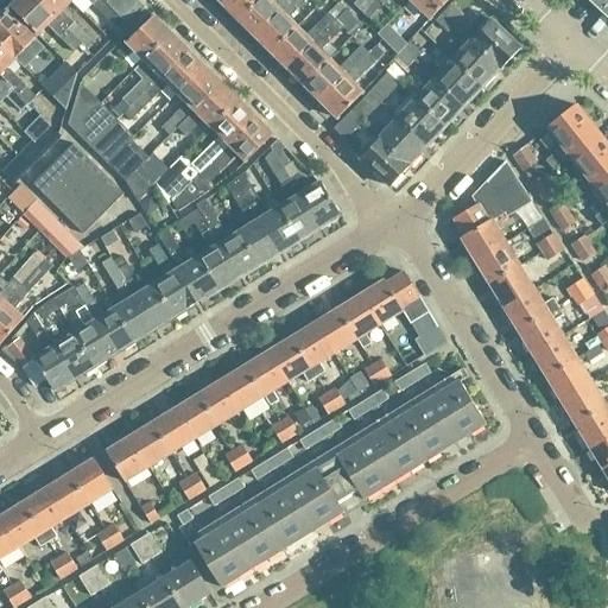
[(81,44),(36,0),(16,0),(10,7),(36,33),(45,24),(74,52),(81,44)]
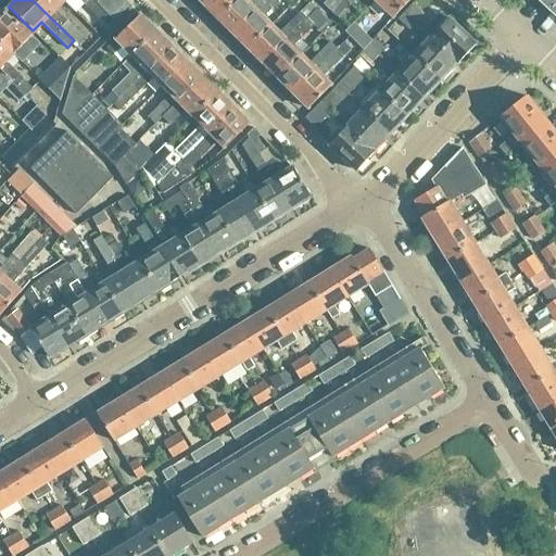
[(63,0),(33,0),(74,40),(76,43),(84,36),(55,8),(63,0)]
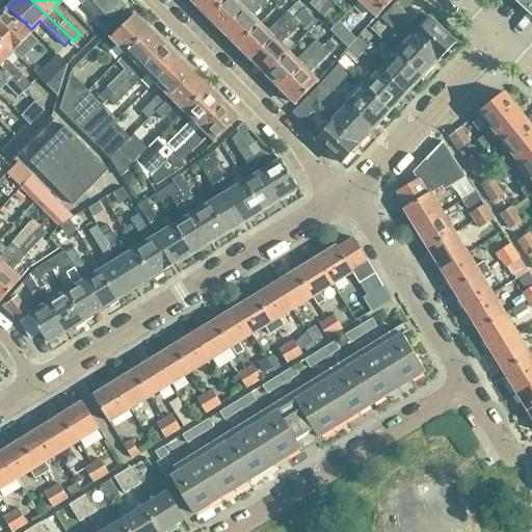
[(89,0),(60,0),(76,0),(96,20),(102,12),(89,0)]
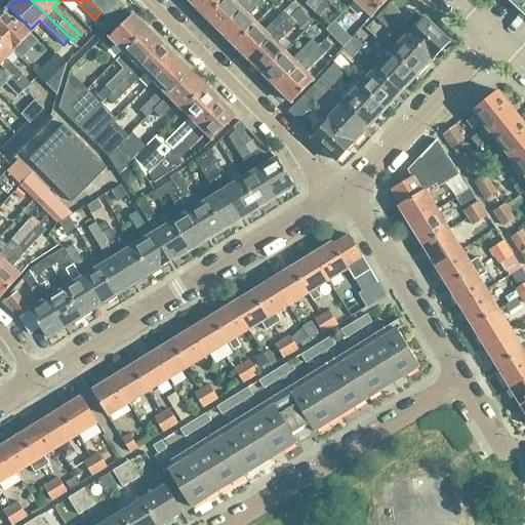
[(88,0),(101,12),(112,0),(88,0)]
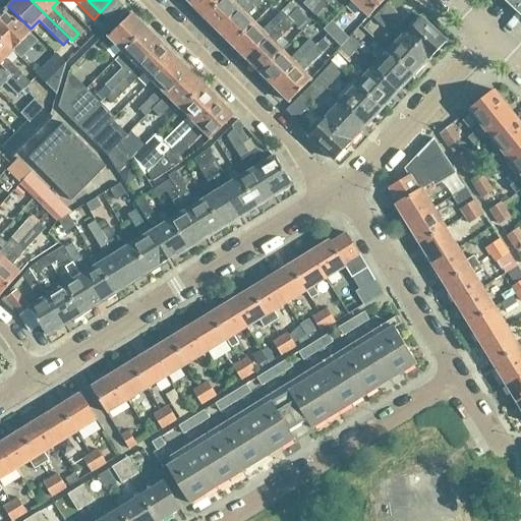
[(191,0),(189,2),(204,16),(219,0),(191,0)]
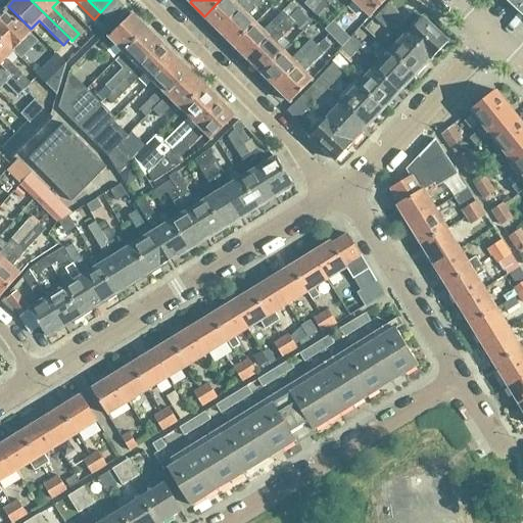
[(234,0),(233,1),(231,0),(220,0),(204,16),(219,31),(248,0),(234,0)]
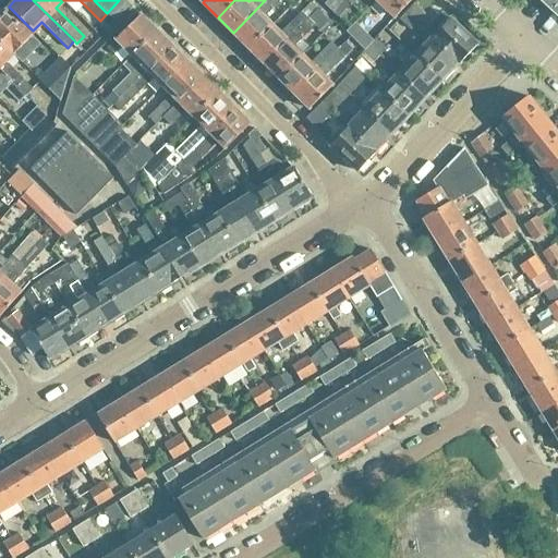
[(278,0),(265,0),(233,33),(249,48),(271,24),(264,15),(278,0)]
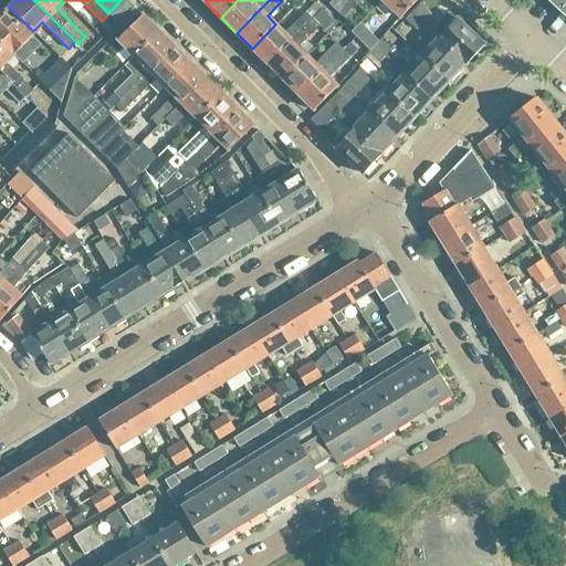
[(335,10),(344,0),(331,0),(328,3),(335,10)]
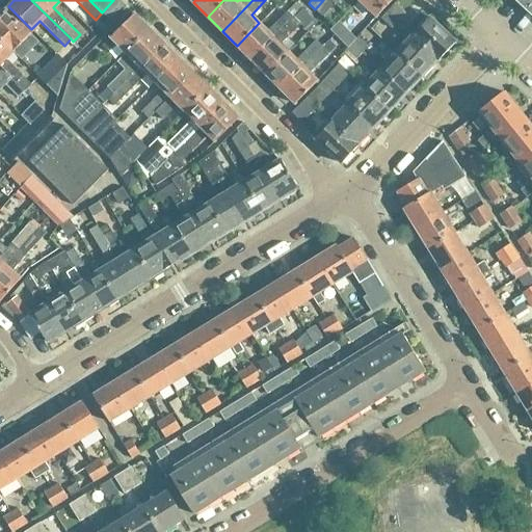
[(323,0),(315,9),(322,16),(334,3),(335,4),(338,0),(323,0)]
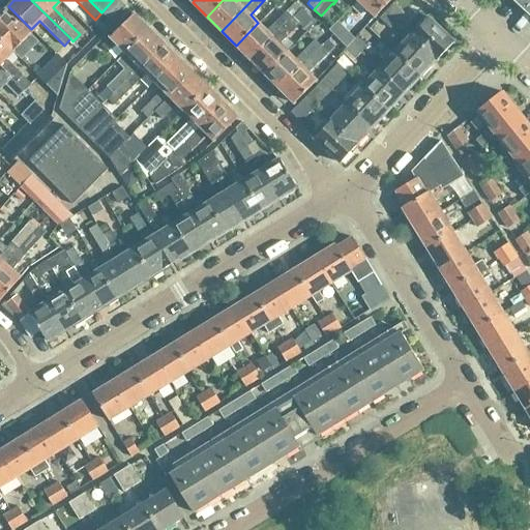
[(357,0),(375,16),(389,0),(357,0)]
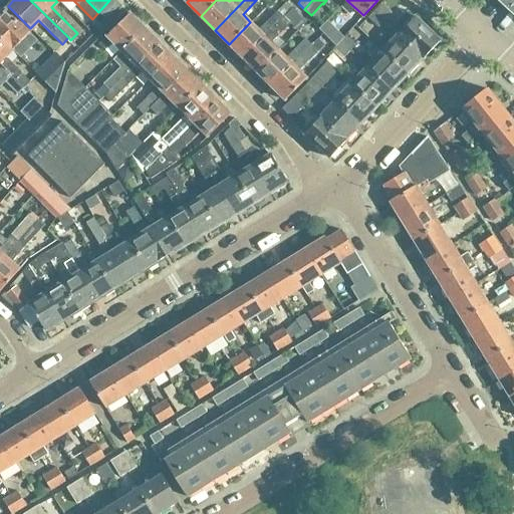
[(400,3),(397,0),(382,0),(373,10),(383,19),(400,3)]
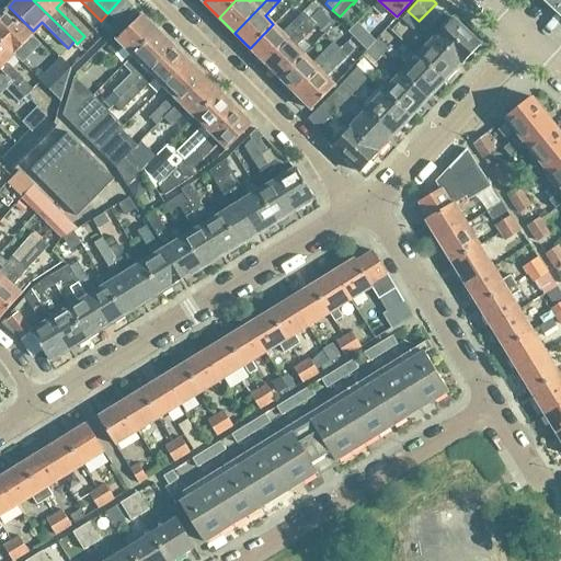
[(560,0),(542,0),(560,16),(560,0)]
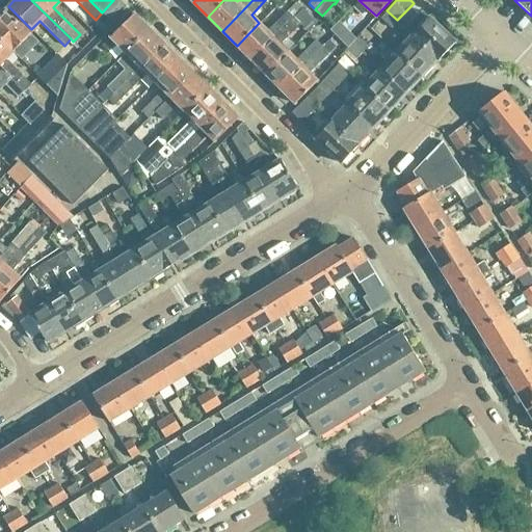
[(259,23),(237,46),(251,60),(302,8),(295,2),(287,11),(286,9),(266,29),(259,23)]
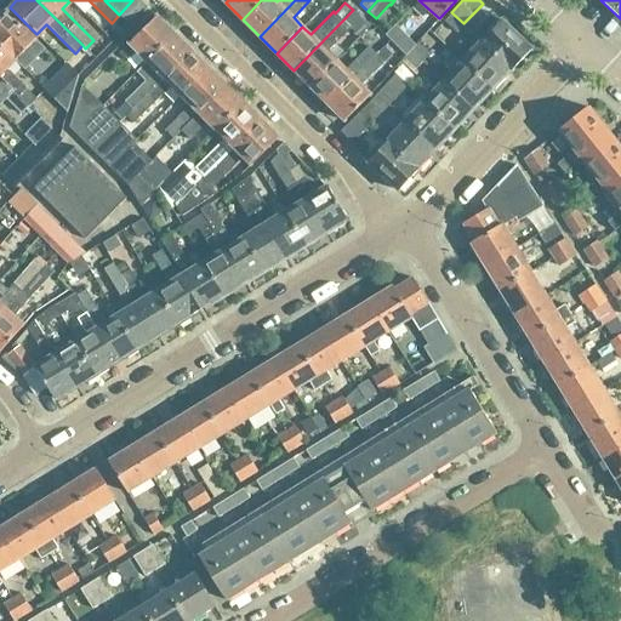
[(35,40),(6,10),(0,16),(0,44),(15,60),(23,67),(30,60),(23,52),(35,40)]
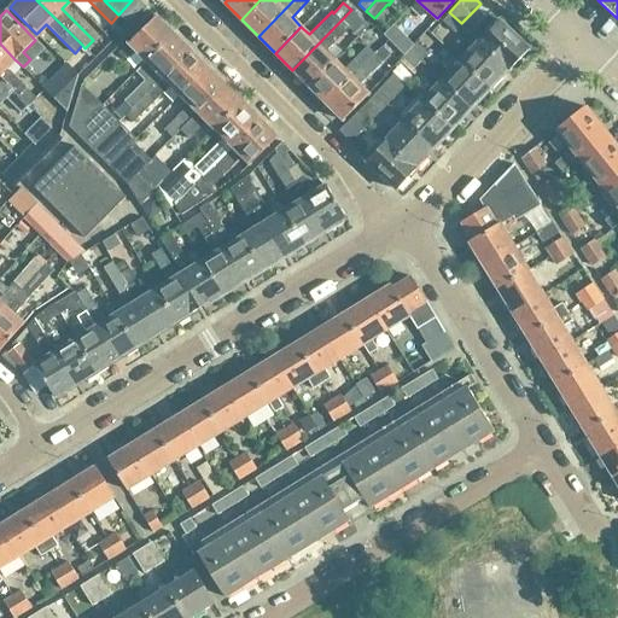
[(367,25),(351,10),(292,70),(309,87),(334,59),(325,50),(347,27),(357,36),(367,25)]
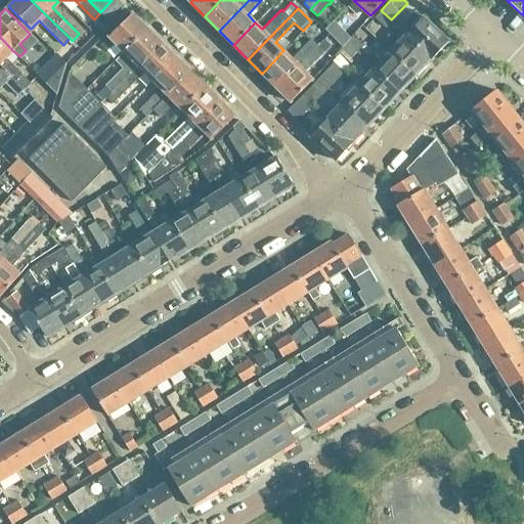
[(381,10),(375,17),(384,27),(391,19),(381,10)]
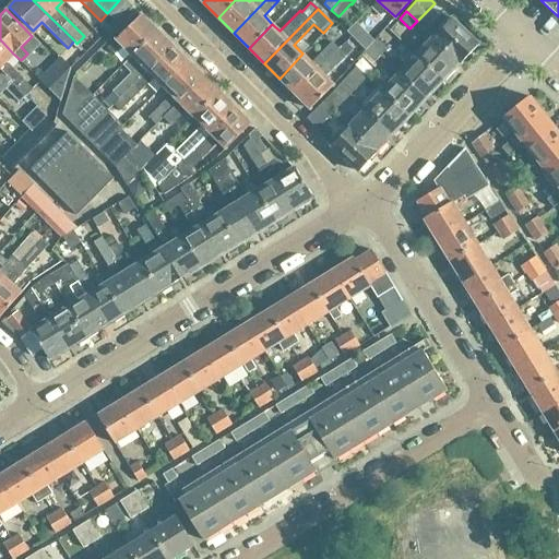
[(443,11),(431,24),(426,30),(433,36),(461,61),(478,44),(450,18),(443,11)]
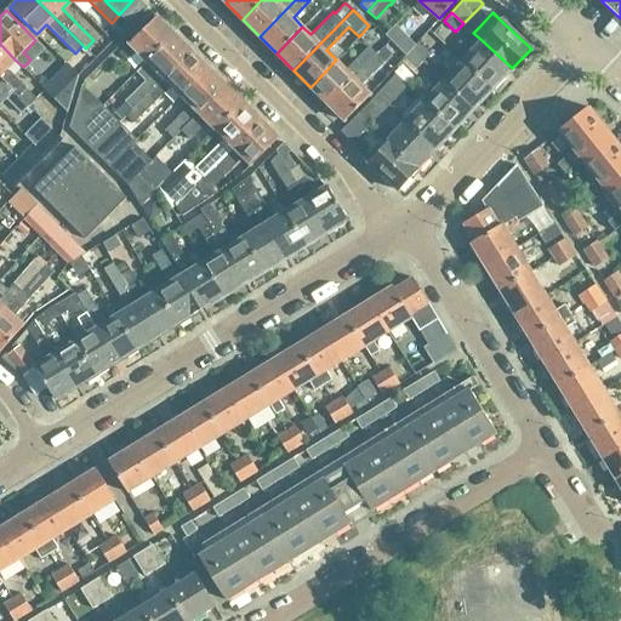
[(157,16),(119,52),(126,61),(136,51),(146,61),(174,33),(157,16)]
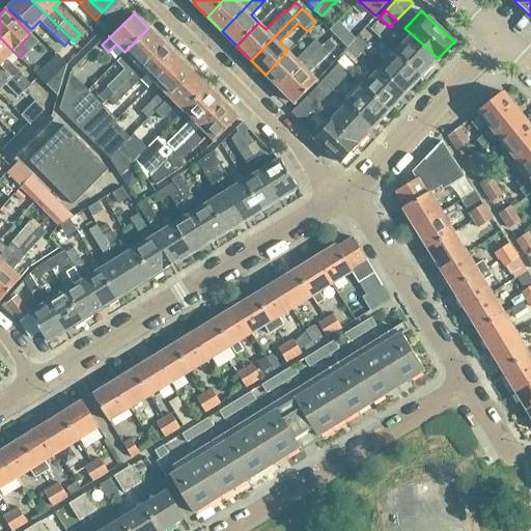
[(123,68),(106,86),(113,93),(163,43),(148,28),(124,52),(116,61),(123,68)]
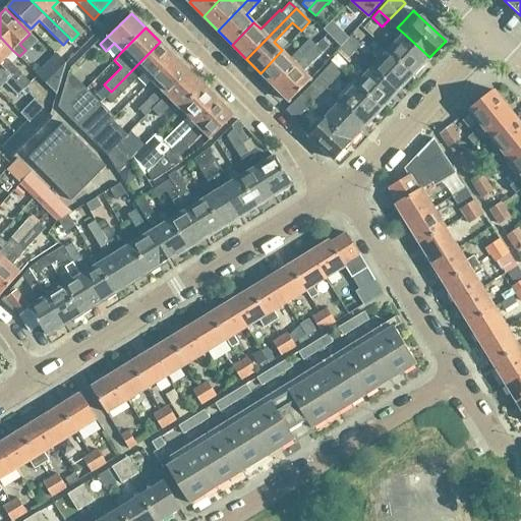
[(344,41),(347,39),(338,29),(330,36),(334,40),(340,46),(344,41)]
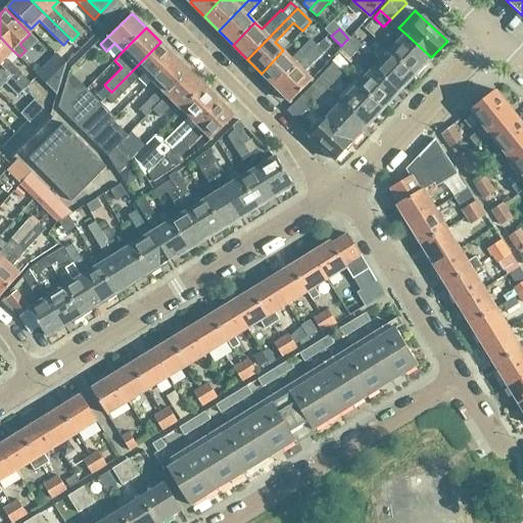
[(355,31),(348,39),(345,41),(355,51),(362,45),(358,42),(363,37),(355,31)]
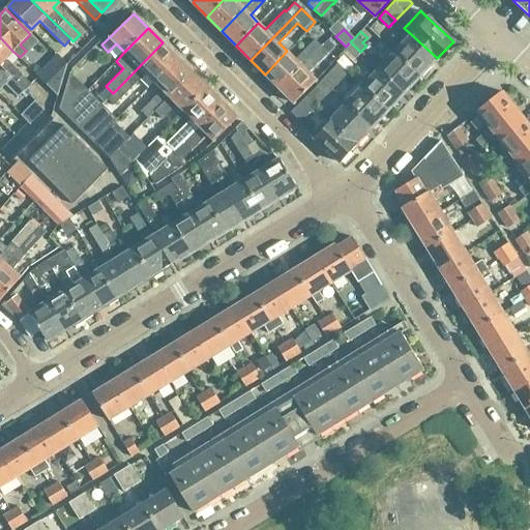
[(332,33),(320,46),(278,88),(293,102),(316,80),(307,72),(340,40),(335,36),(335,37),(332,33)]
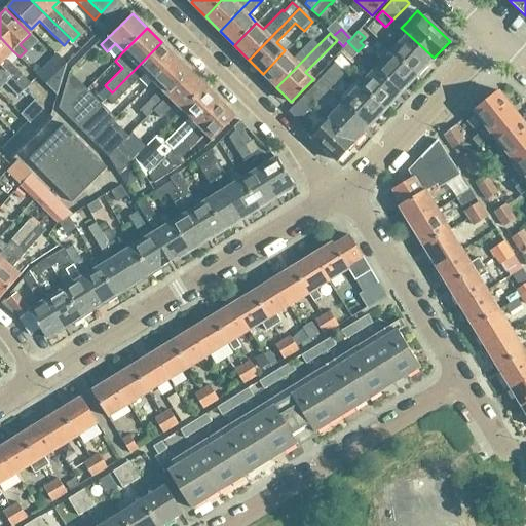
[(434,58),(408,34),(391,51),(415,73),(430,58),(433,59),(434,58)]
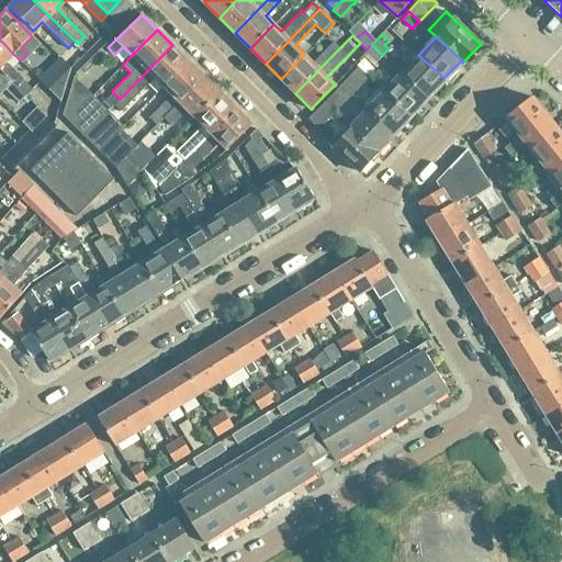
[(0,69),(21,90),(26,96),(33,89),(6,62),(13,54),(0,40),(0,69)]
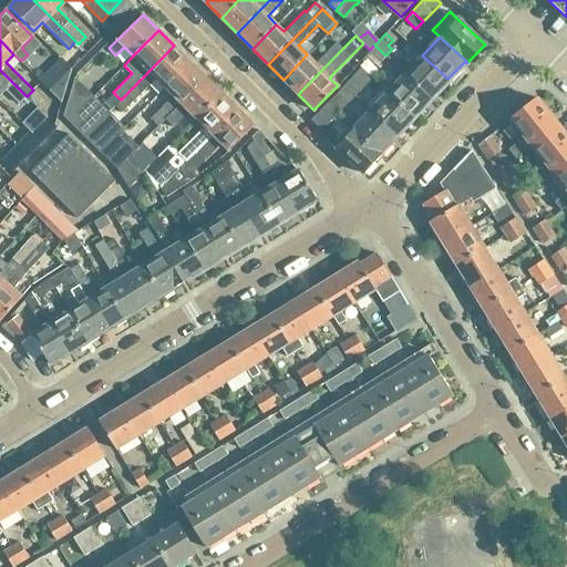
[(307,54),(284,80),(298,94),(342,49),(336,42),(315,63),(307,54)]
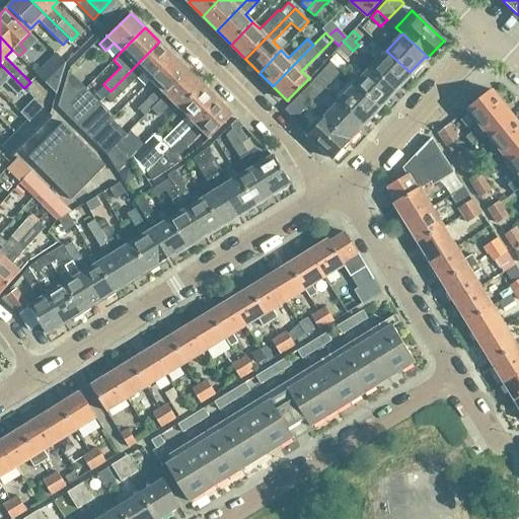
[(343,41),(339,46),(337,48),(347,57),(353,51),(343,41)]
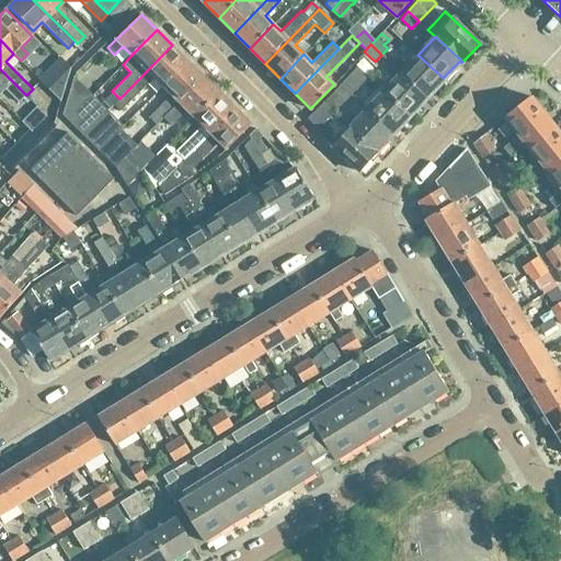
[(119,99),(114,104),(119,110),(153,76),(163,86),(187,60),(172,45),(119,99)]
